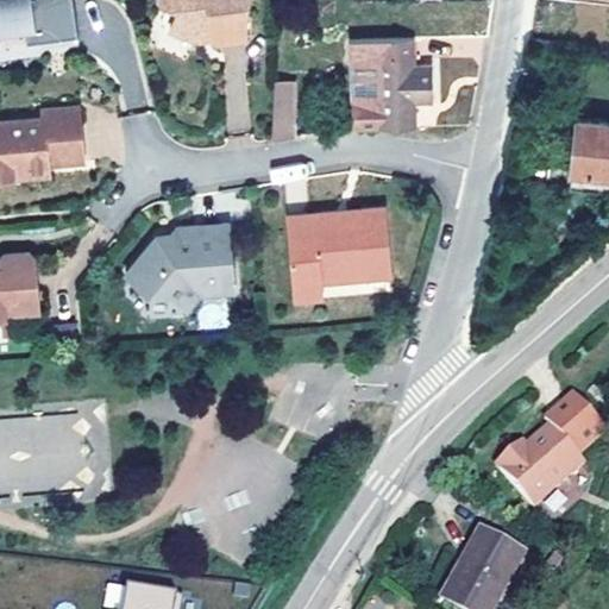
[(79,43),(71,0),(0,0),(0,29),(2,29),(4,32),(25,29),(27,50),(79,43)]
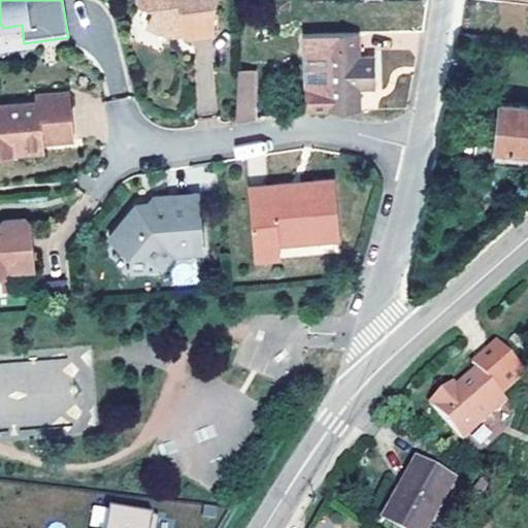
[(213,31),(213,0),(139,0),(140,2),(155,8),(147,25),(168,33),(171,28),(184,26),(185,31),(185,33),(188,34),(213,31)]
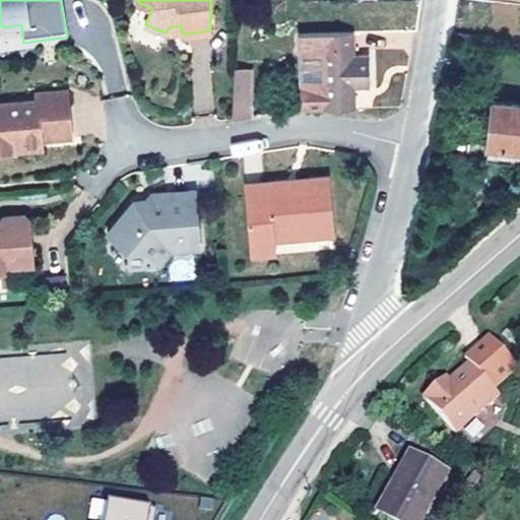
[(370,86),(370,55),(354,55),(353,31),(298,33),(299,57),(300,57),(323,56),(324,109),(355,108),(354,86),(370,86)]
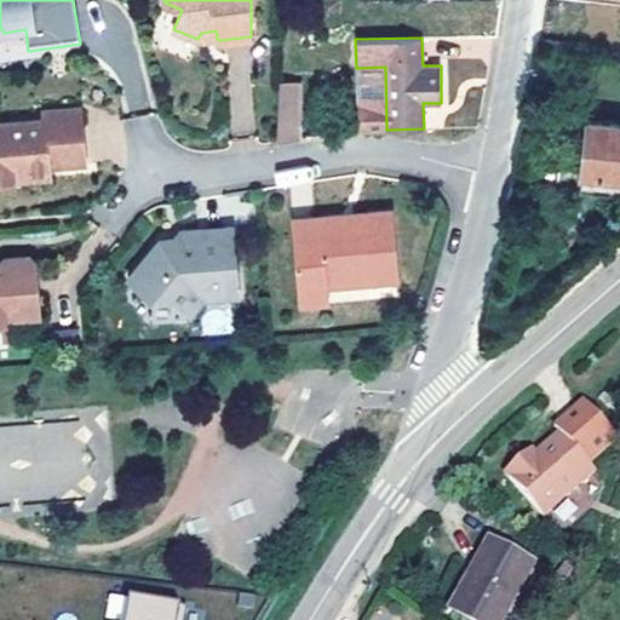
[(386,130),(385,67),(357,68),(356,68),(360,131),(386,130)]
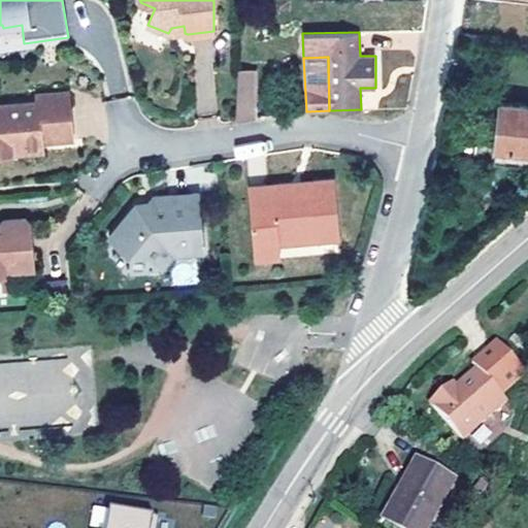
[(255,119),(256,69),(237,69),(236,121),(255,119)]
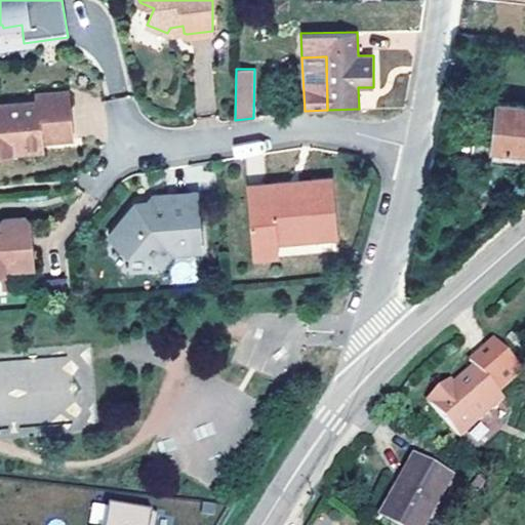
[(73,137),(69,90),(37,93),(37,102),(0,105),(0,153),(11,153),(11,148),(42,145),(42,140),(73,137)]
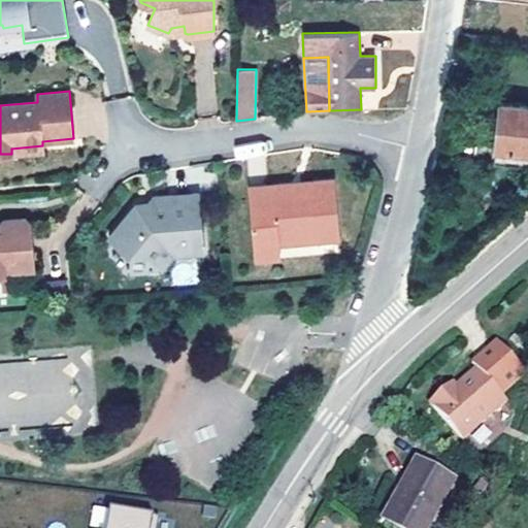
[(527,105),(500,103),(494,162),(527,165),(527,105)]
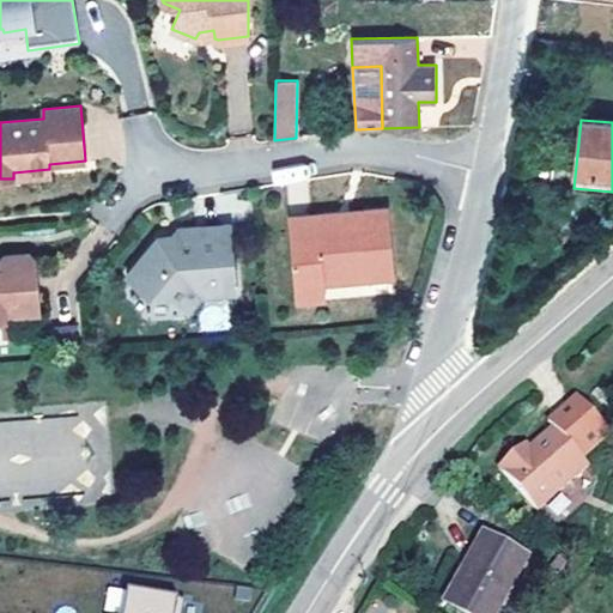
[(394,275),(387,207),(363,208),(364,214),(340,217),(339,211),(290,216),(297,301),(325,298),(323,281),(394,275)]
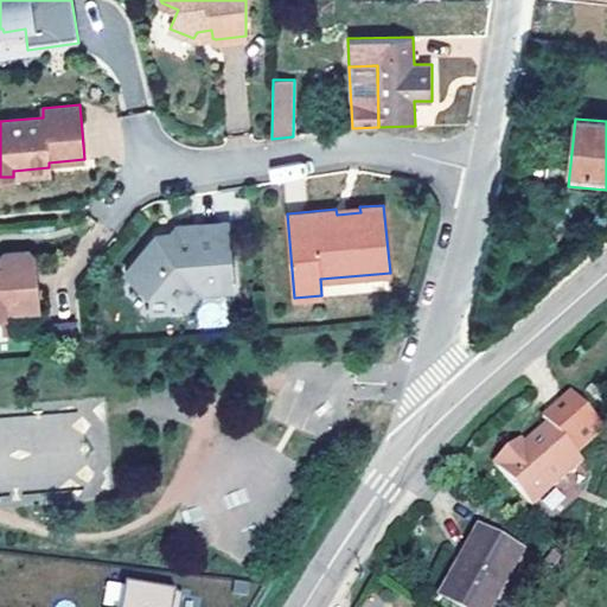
[(235,288),(229,222),(177,225),(172,232),(172,234),(172,241),(163,242),(157,236),(126,273),(148,293),(168,292),(189,305),(199,292),(235,288)]
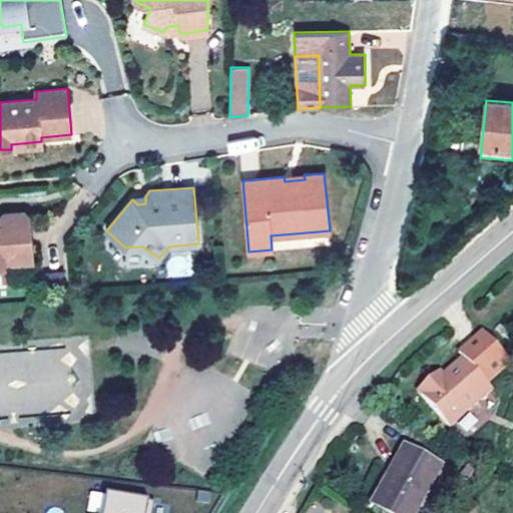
[(34,261),(30,216),(25,211),(3,213),(0,217),(0,268),(4,268),(4,263),(34,261)]
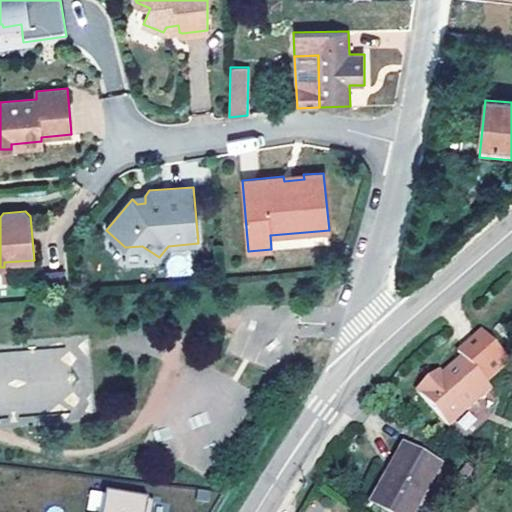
[(448,426),(491,388),(485,382),(510,361),(482,330),(458,352),(462,356),(442,374),(435,380),(432,376),(416,390),(448,426)]
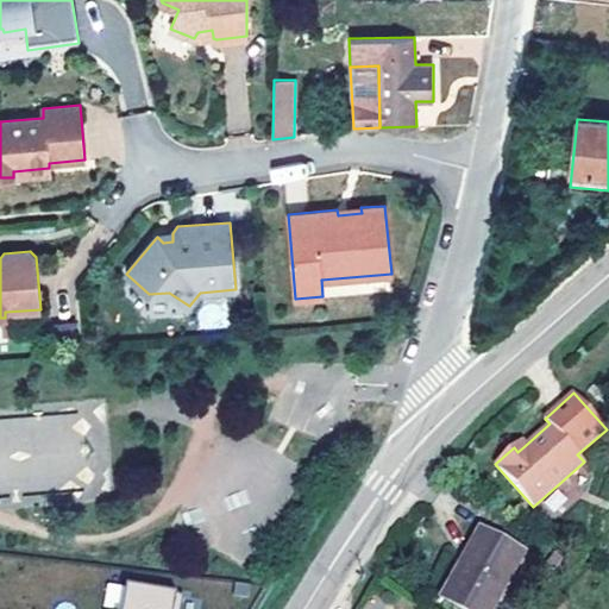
[(0,494),(89,488),(85,414),(0,419),(0,494)]
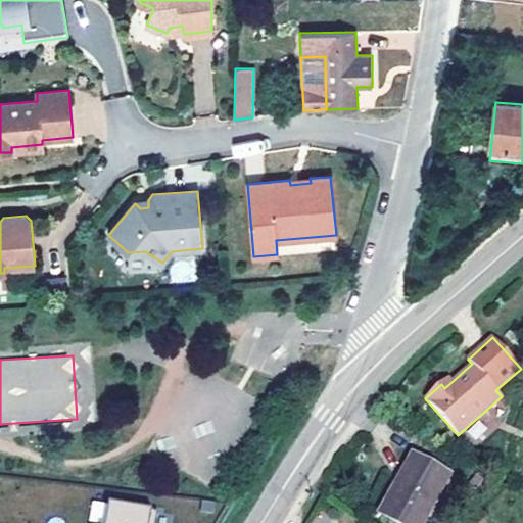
[(444,388),(452,382),(448,378),(441,384),(444,388)]
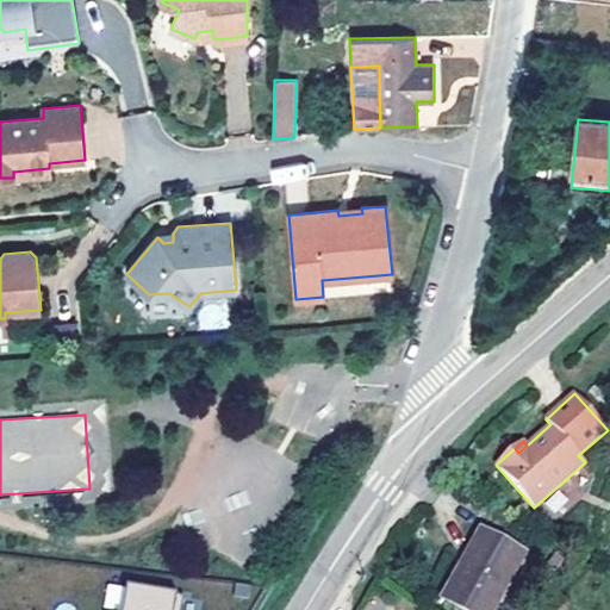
[(462,609),(493,609),(523,556),(480,533),(443,599),(462,609)]
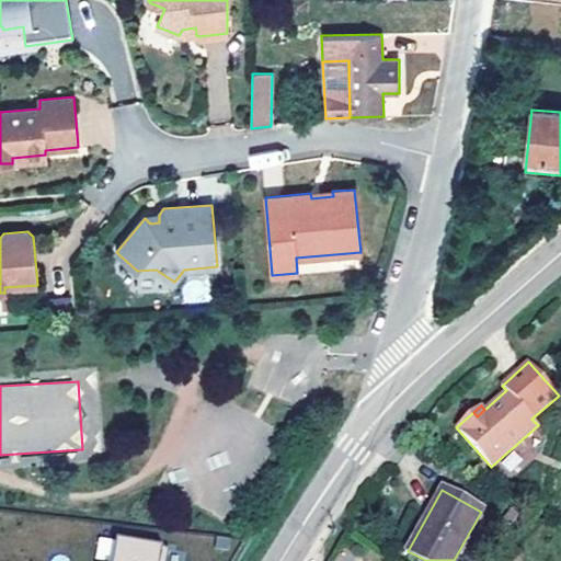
[(107,560),(167,560),(170,542),(102,534),(99,558),(107,559),(107,560)]
